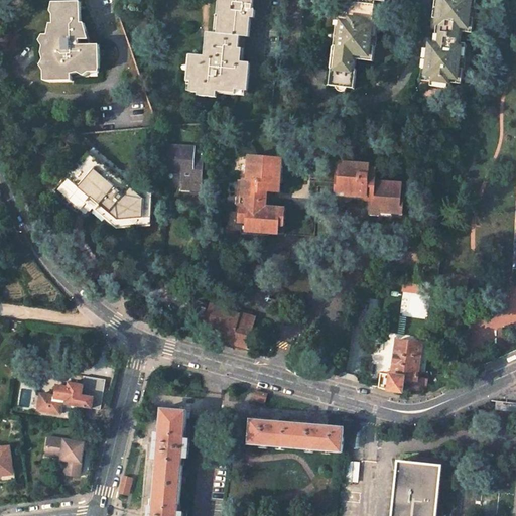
[(229,88),(236,0),(220,0),(220,6),(219,14),(223,14),(222,27),(221,33),(220,42),(213,41),(208,41),(206,56),(196,55),(191,90),(191,92),(200,93),(200,95),(217,97),(218,93),(218,87),(229,88)]
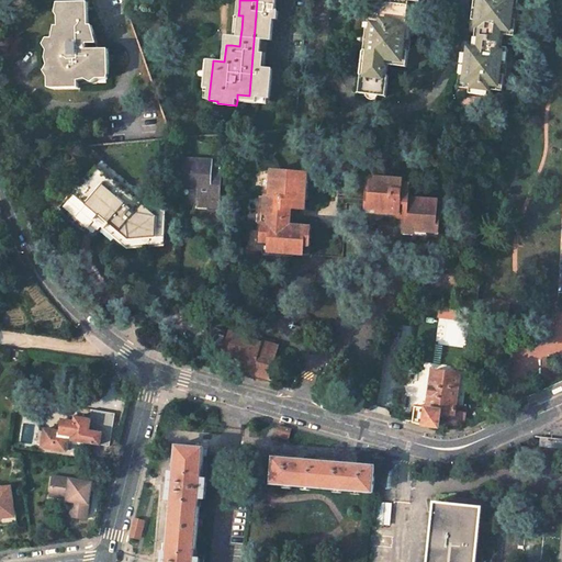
[(272,40),(274,19),(278,19),(279,10),(277,10),(277,0),(257,0),(249,96),(259,97),(270,98),(273,69),(265,68),(261,68),(259,68),(262,38),(268,40),(272,40)]
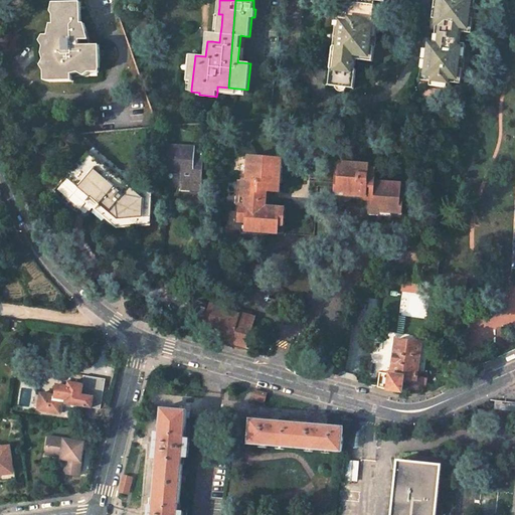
[(358,0),(358,4),(353,4),(348,3),(346,19),(341,18),(341,23),(336,22),(332,48),(332,51),(337,52),(336,64),(330,63),(327,86),(352,89),(354,71),(353,71),(349,70),(350,59),(355,60),(371,62),(375,29),(376,22),(371,22),(374,2),(384,4),(384,0),(358,0)]
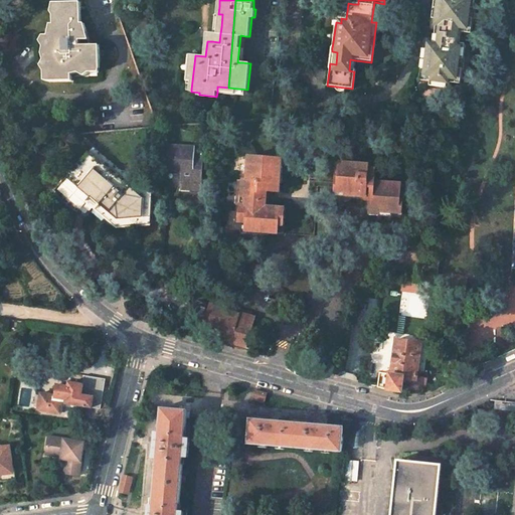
[(471,34),(474,0),(434,0),(432,24),(437,25),(436,29),(435,41),(430,40),(428,44),(424,44),(424,49),(420,74),(424,75),(423,79),(430,80),(430,86),(449,89),(450,83),(460,84),(465,45),(460,44),(461,33),(471,34)]
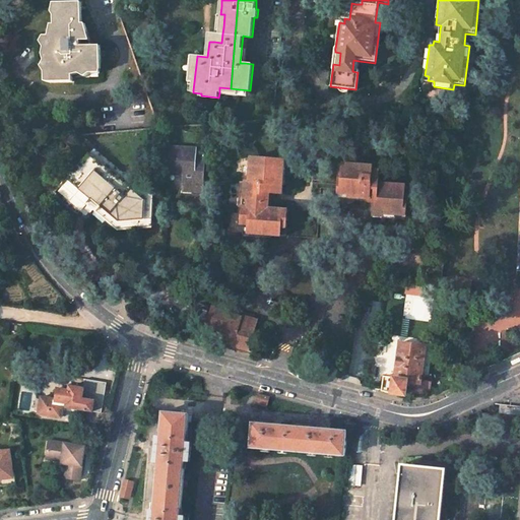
[(87,41),(85,31),(87,30),(85,22),(82,22),(82,2),(58,2),(59,12),(55,15),(55,24),(56,36),(49,36),(45,36),(42,41),(45,47),(47,47),(45,54),(47,61),(46,61),(43,66),(46,72),(50,71),(51,82),(73,81),(73,76),(73,71),(79,71),(79,73),(85,76),(91,73),(90,69),(101,69),(101,45),(89,45),(89,41),(89,40),(87,41)]
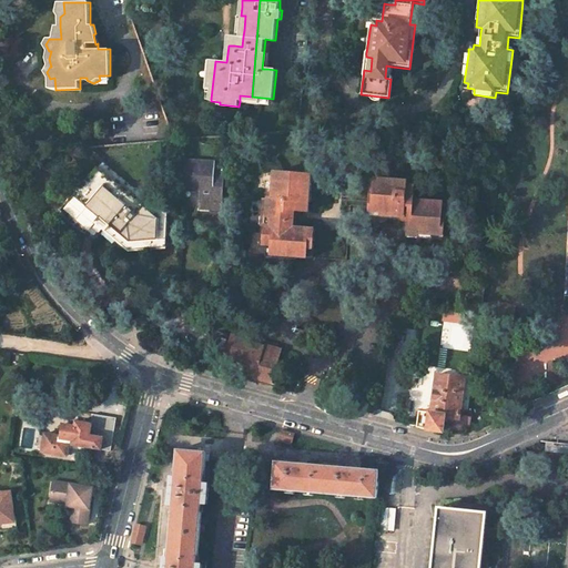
[(210,60),(205,99),(211,99),(215,61),(210,60)]
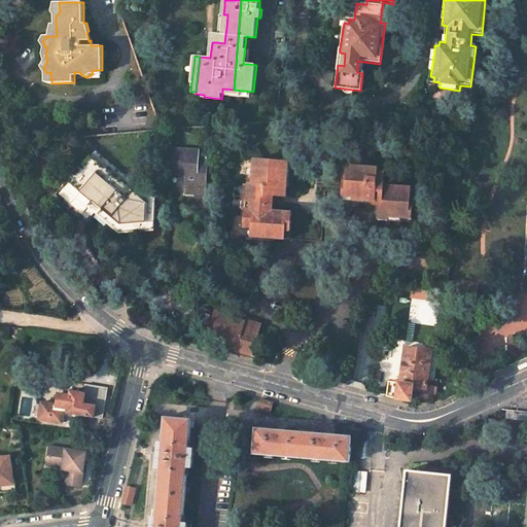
[(200,150),(173,149),(171,176),(185,177),(185,190),(196,191),(195,194),(206,194),(208,162),(200,161),(200,150)]
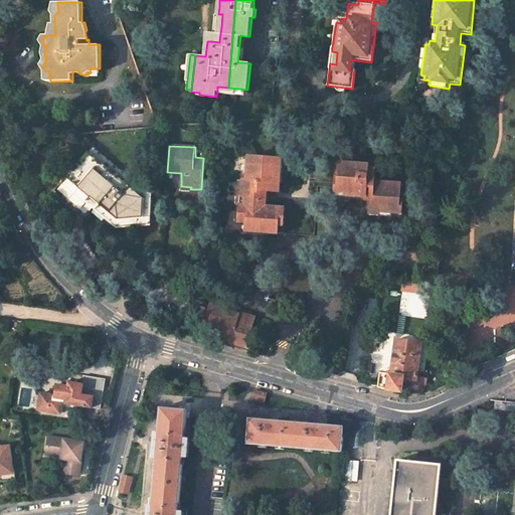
[(151,224),(152,190),(133,189),(122,180),(119,183),(107,173),(110,170),(88,152),(55,191),(63,202),(65,204),(67,206),(69,207),(71,209),(73,210),(75,212),(77,213),(79,214),(83,215),(87,218),(92,213),(103,222),(105,219),(118,227),(151,224)]
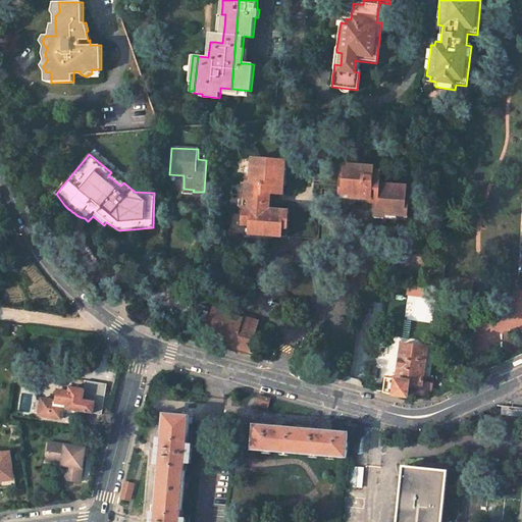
[(271,210),(273,195),(277,195),(281,195),(282,188),(284,162),(250,159),(250,168),(249,176),(246,176),(246,184),(243,184),(241,184),(240,200),(243,200),(242,226),(250,226),(249,235),(271,237),(280,237),(281,228),(286,229),(288,212),(276,211),(271,210)]
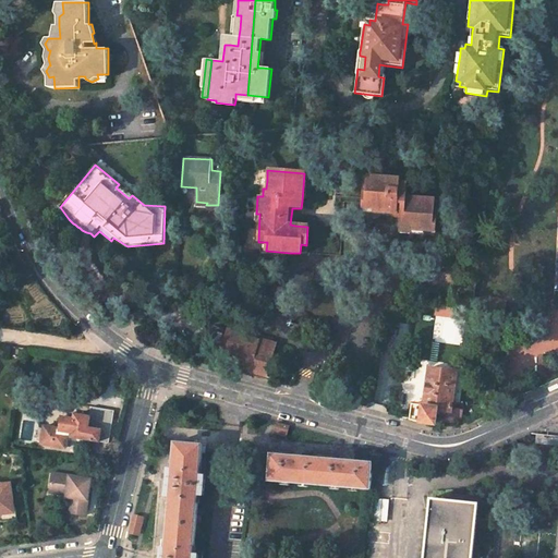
[(439,199),(412,197),(412,183),(404,183),(404,180),(374,178),(373,196),(370,196),(370,208),(380,209),(380,211),(390,213),(398,213),(408,214),(408,218),(407,234),(415,234),(416,229),(440,231),(441,217),(438,217),(439,199)]
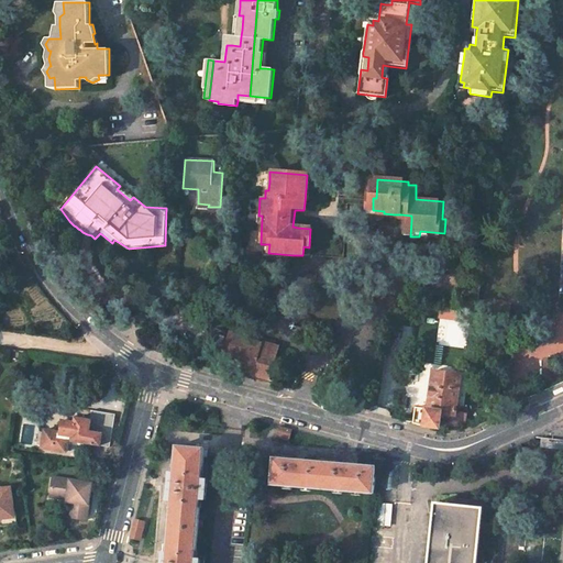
[(268,253),(269,244),(261,244),(262,216),(258,216),(260,198),(257,197),(255,225),(258,225),(257,249),(263,250),(263,256),(293,258),(293,255),(268,253)]
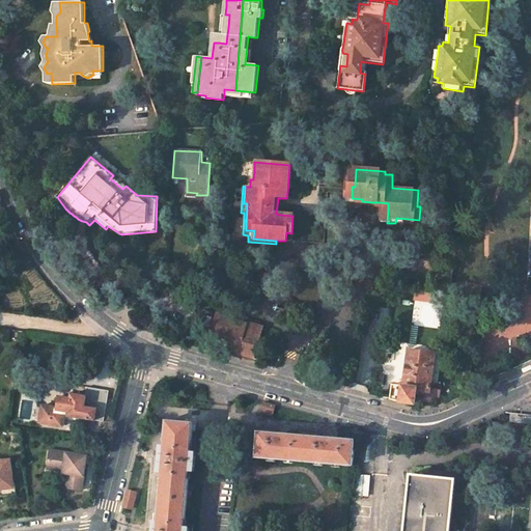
[(19,240),(7,252),(15,262),(24,250),(19,240)]
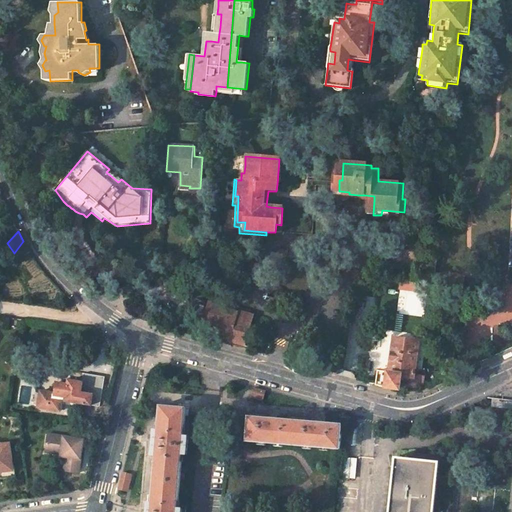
[(14,253),(13,255),(17,261),(30,252),(23,241),(14,253)]
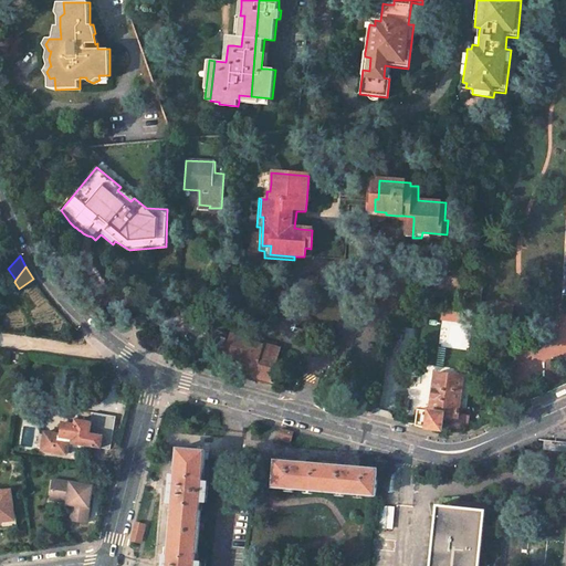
[(470,326),(462,325),(460,343),(468,344),(470,326)]
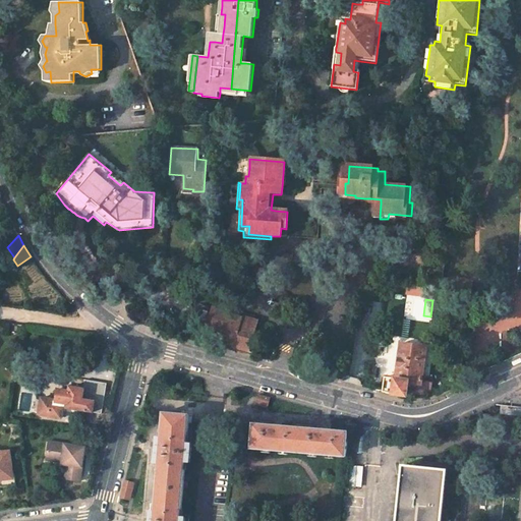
[(246,319),(234,314),(234,313),(231,312),(212,307),(208,325),(210,325),(218,327),(217,330),(226,332),(224,340),(224,341),(234,344),(233,346),(249,350),(253,335),(256,320),(253,319),(254,316),(246,314),(246,319)]
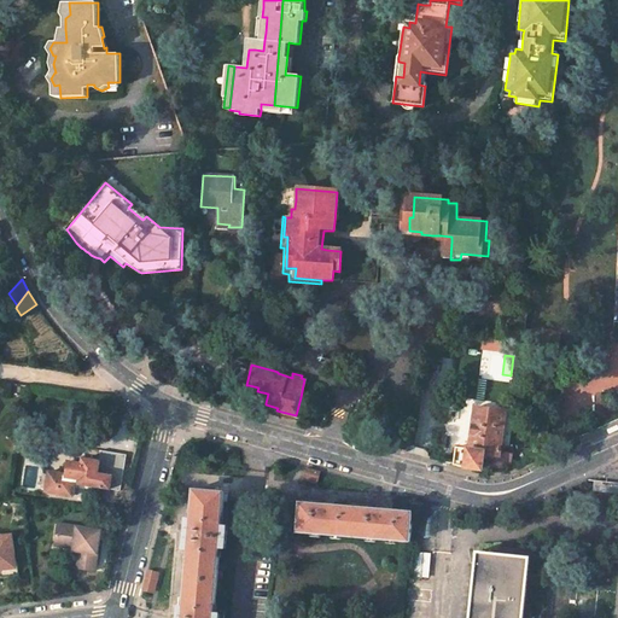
[(260,395),(263,402),(266,403),(268,394),(257,391),(258,388),(249,385),(248,388),(250,392),(260,395)]
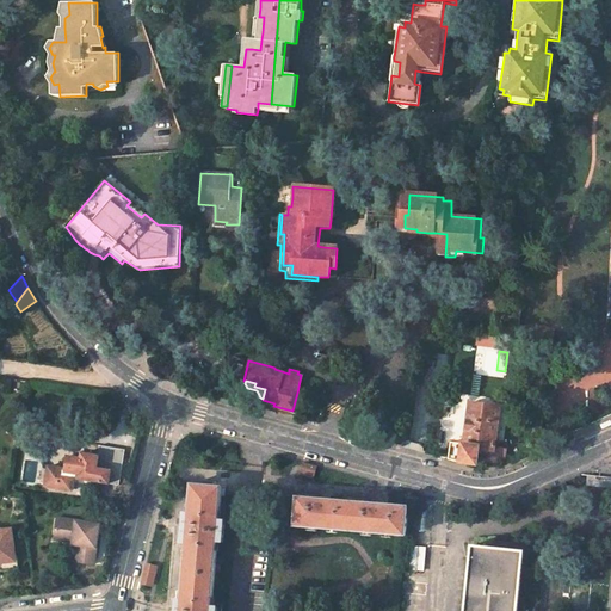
[(298,413),(302,394),(297,393),(292,411),(298,413)]
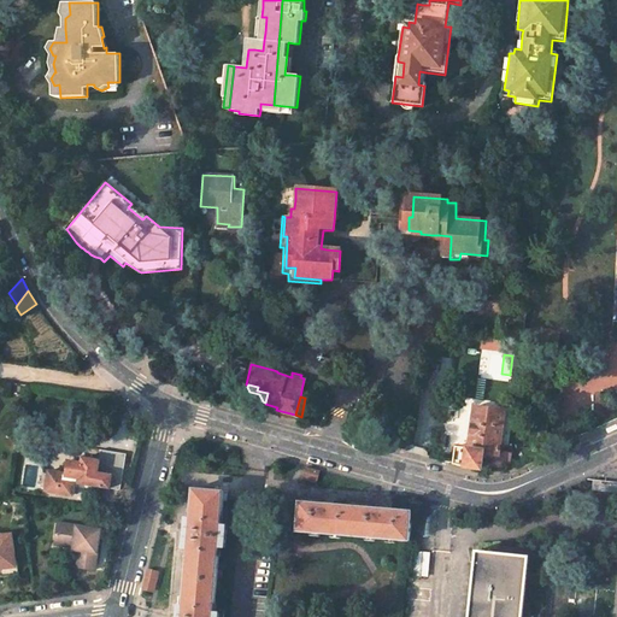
[(506,411),(476,406),(470,448),(457,446),(454,464),(477,470),(479,468),(481,468),(482,458),(499,460),(500,452),(501,452),(501,451),(500,451),(506,411)]
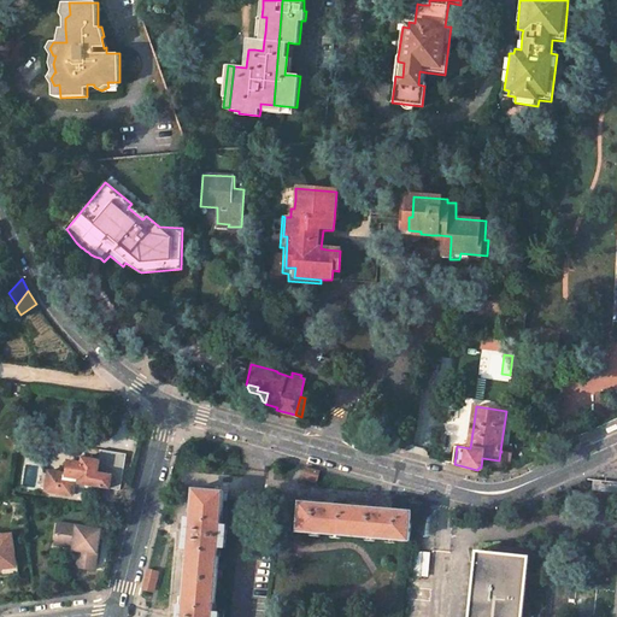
[(82,464),(68,462),(65,476),(48,472),(46,491),(72,495),(75,481),(94,485),(94,486),(110,488),(112,476),(98,474),(100,462),(83,458),(82,464)]
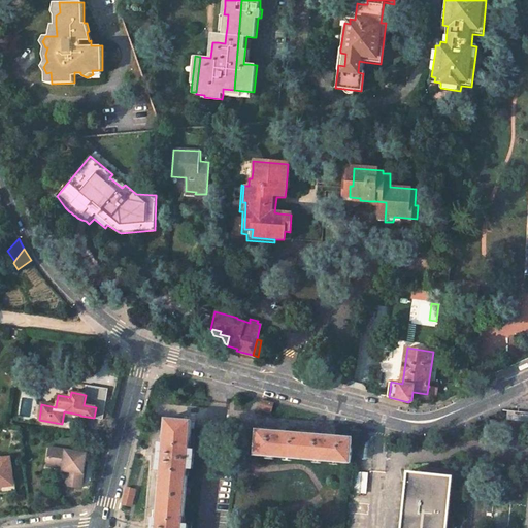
[(271,411),(273,402),(263,400),(261,408),(271,411)]
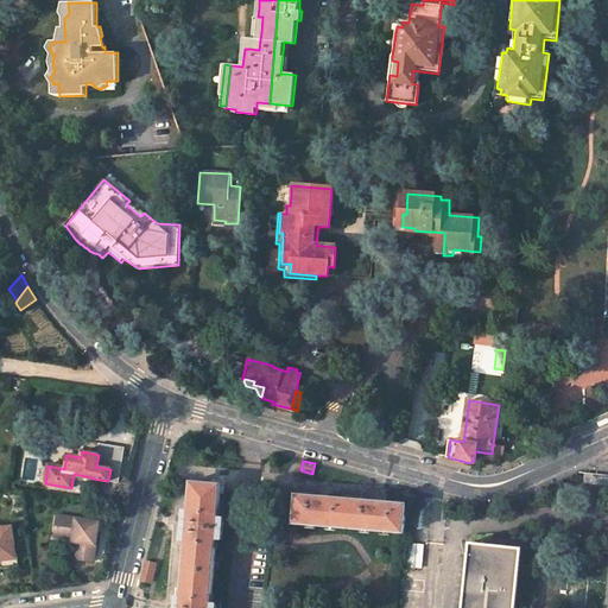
[(584,483),(607,485),(607,474),(586,473),(584,483)]
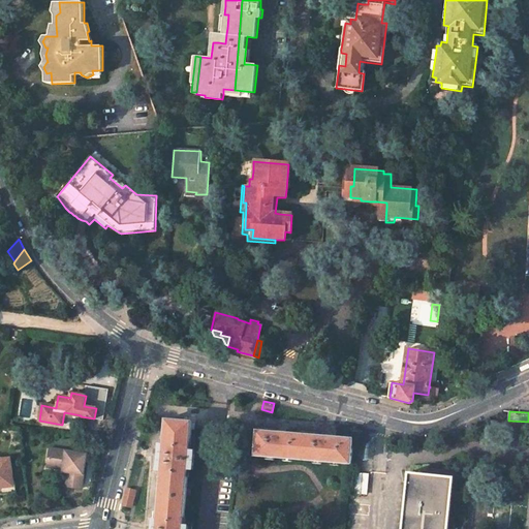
[(192,422),(166,419),(164,444),(160,444),(158,470),(162,470),(160,495),(186,497),(187,486),(188,469),(193,469),(195,450),(190,450),(192,422)]
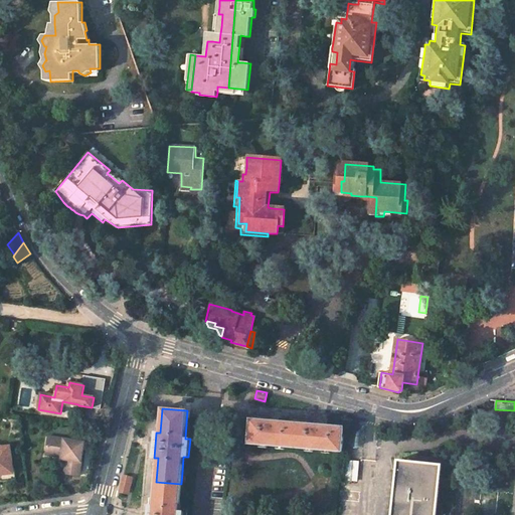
[(251,419),(249,444),(296,448),(298,423),(279,421),(279,418),(272,417),(271,420),(269,420),(251,419)]
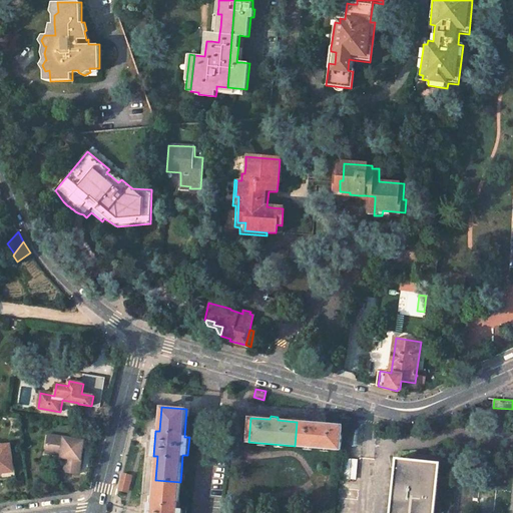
[(295,446),(341,450),(343,426),(324,424),(324,421),(316,420),(316,423),(314,423),(297,422),(295,446)]
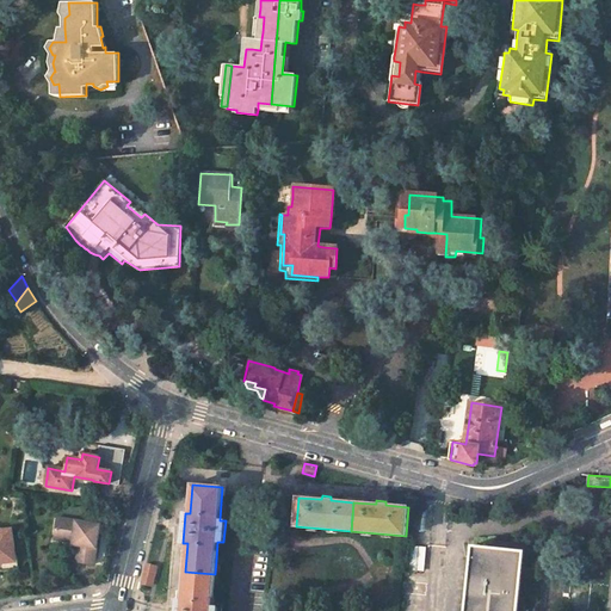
[(94,563),(102,524),(57,518),(55,535),(74,537),(73,542),(73,545),(79,545),(78,561),(94,563)]
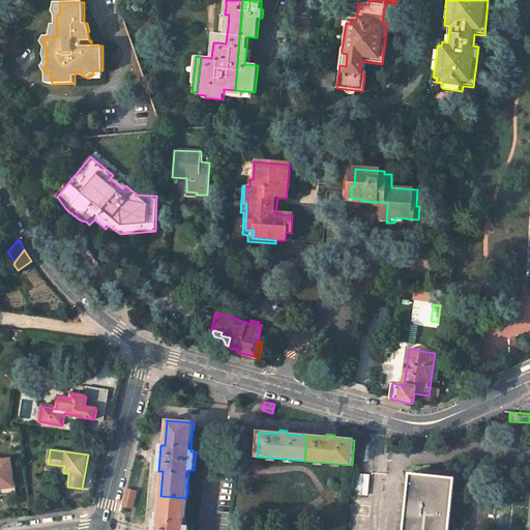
[(9,460),(0,461),(0,483),(12,482),(9,460)]
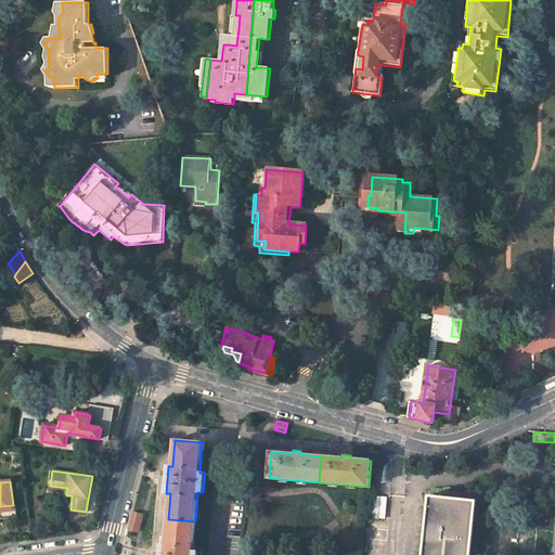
[(477,492),(450,491),(449,498),(476,501),(477,492)]
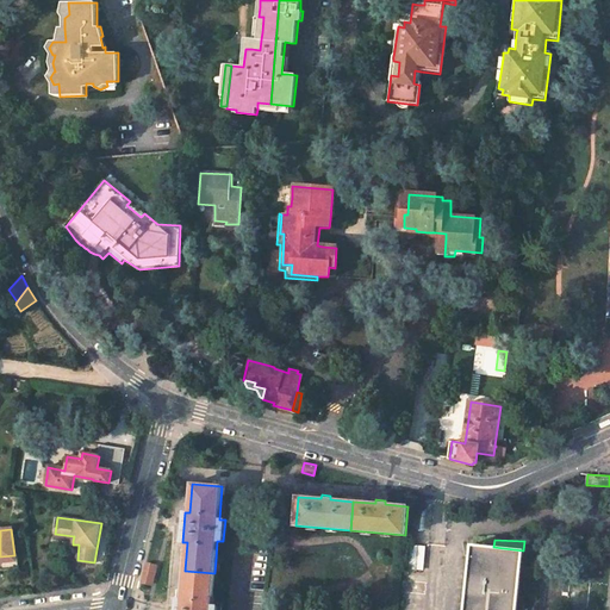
[(468,545),(460,609),(516,609),(523,551),(493,547),(468,545)]
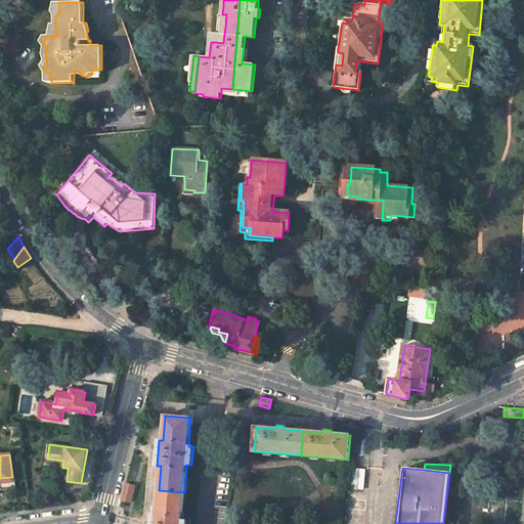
[(362,494),(364,475),(353,474),(352,493),(362,494)]
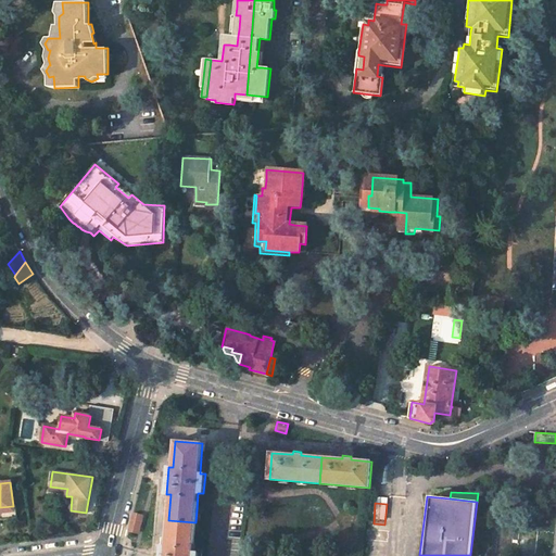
[(138,532),(142,516),(133,514),(129,530),(138,532)]
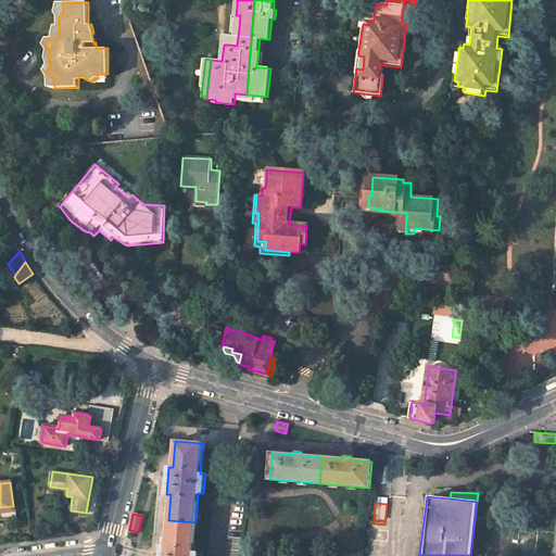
[(196,522),(168,520),(166,546),(163,546),(162,546),(161,555),(198,555),(198,553),(193,552),(196,522)]
